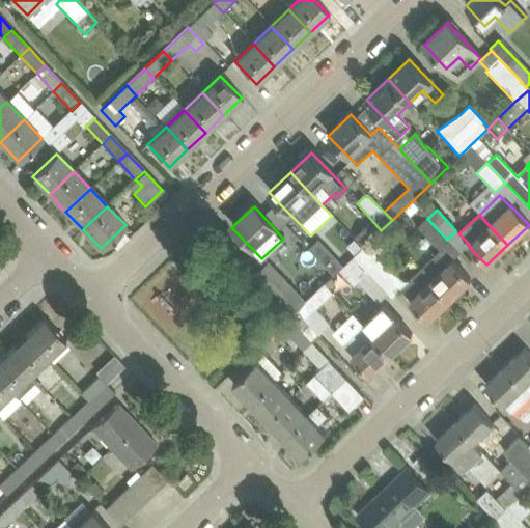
[(418,227),(438,248),(447,240),(427,219),(418,227)]
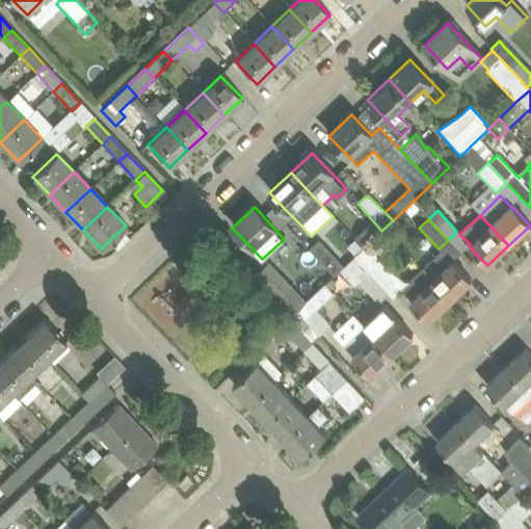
[(318,241),(309,252),(334,276),(344,267),(318,241)]
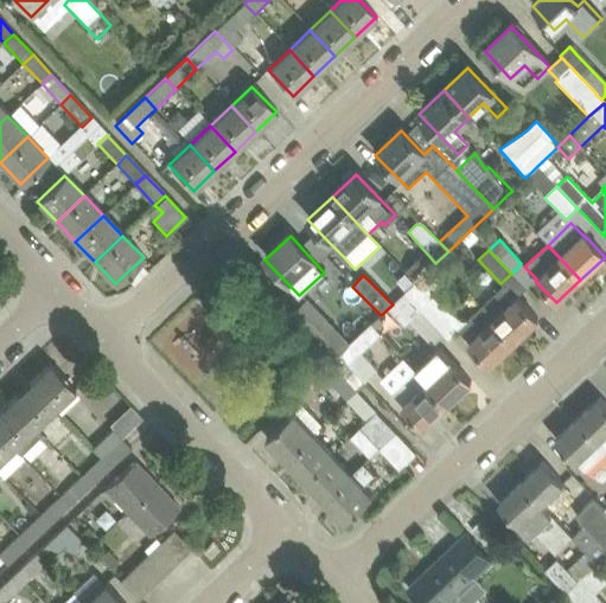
[(403,295),(420,312),(442,335),(445,338),(446,337),(451,342),(460,333),(469,342),(469,344),(473,350),(490,366),(514,344),(480,308),(464,325),(420,280),(403,295)]
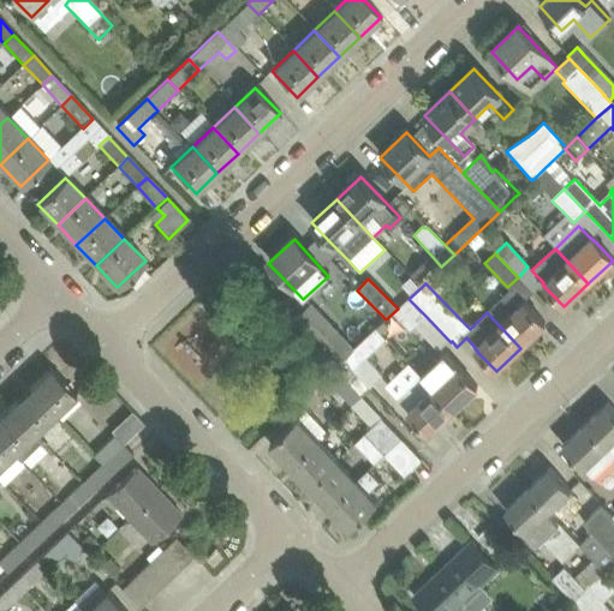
[(522,303),(511,291),(487,312),(520,348),(544,325),(529,307),(523,301),(522,303)]
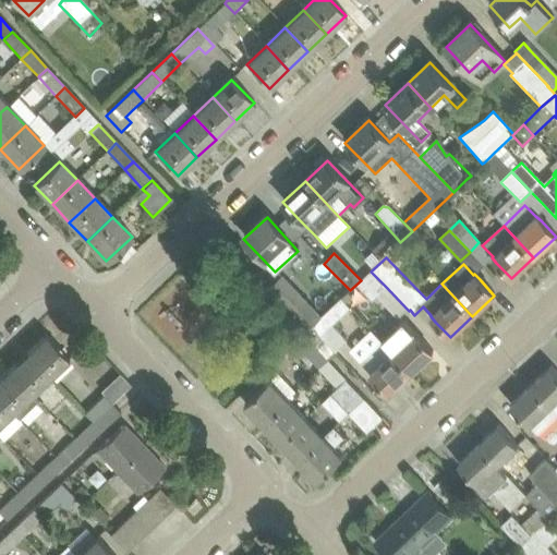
[(371,272),(361,281),(375,297),(376,297),(386,287),(371,272)]
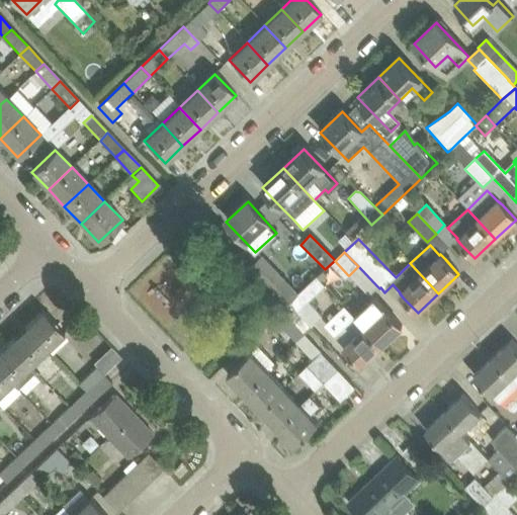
[(251,268),(286,306),(296,295),(261,258),(251,268)]
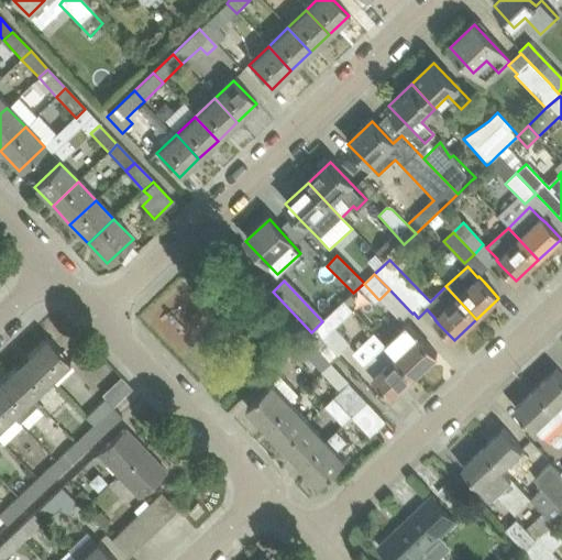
[(389,289),(379,299),(400,321),(410,311),(389,289)]
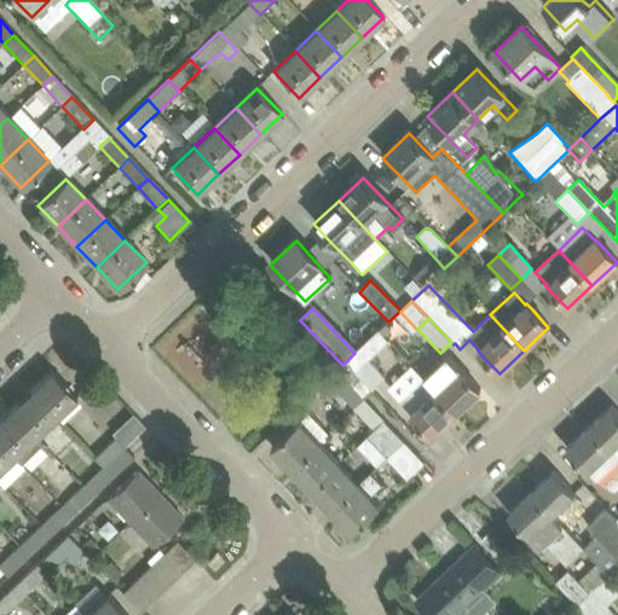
[(356,353),(354,353),(342,365),(370,394),(385,379),(369,361),(388,343),(377,332),(356,353)]
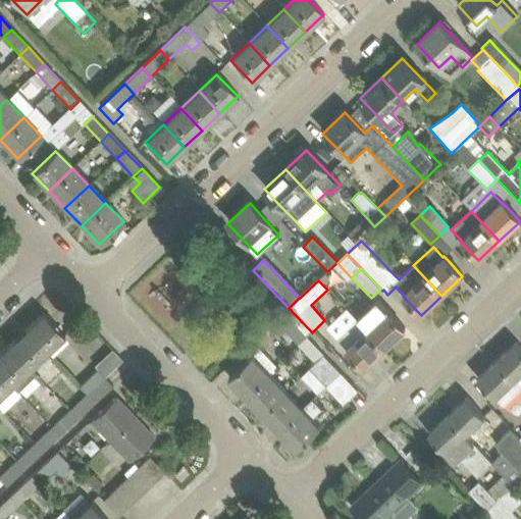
[(385,311),(376,301),(356,320),(384,350),(405,330),(391,316),(386,310),(385,311)]
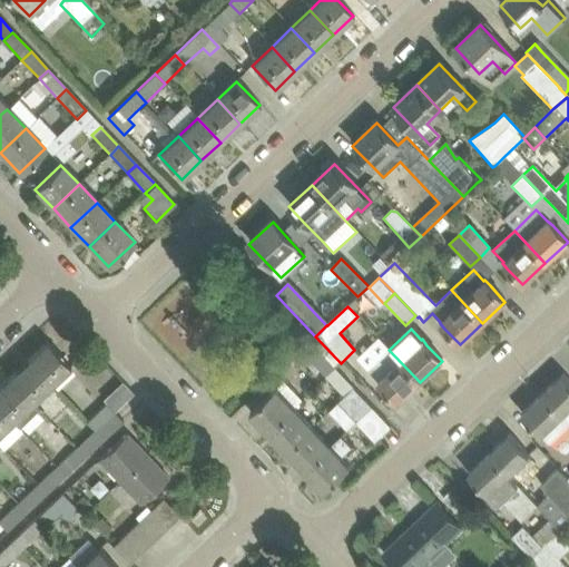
[(47,343),(28,362),(50,387),(70,368),(47,343)]
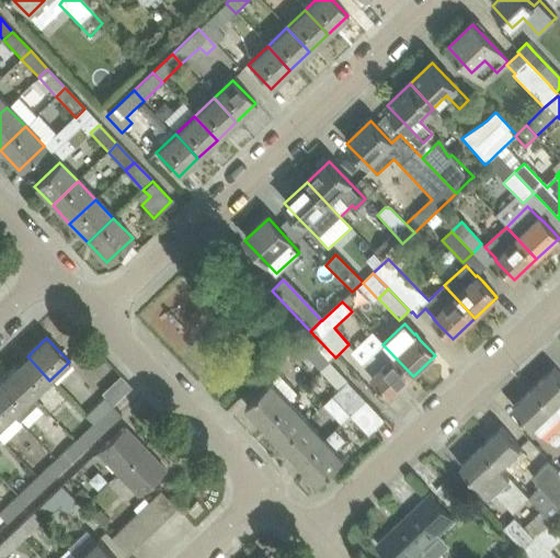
[(370,376),(390,397),(413,376),(383,344),(361,364),(372,375),(370,376)]
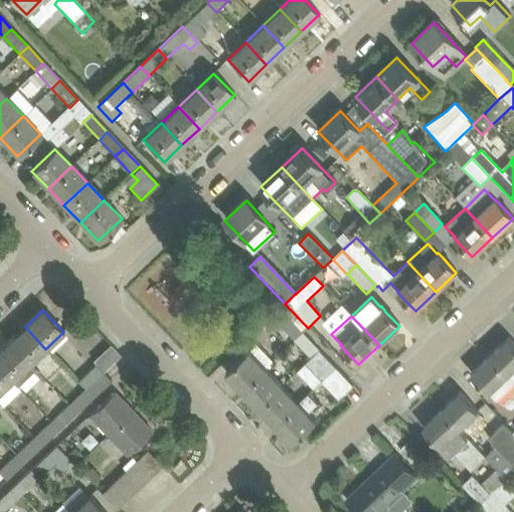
[(278,324),(294,341),(302,334),(286,317),(278,324)]
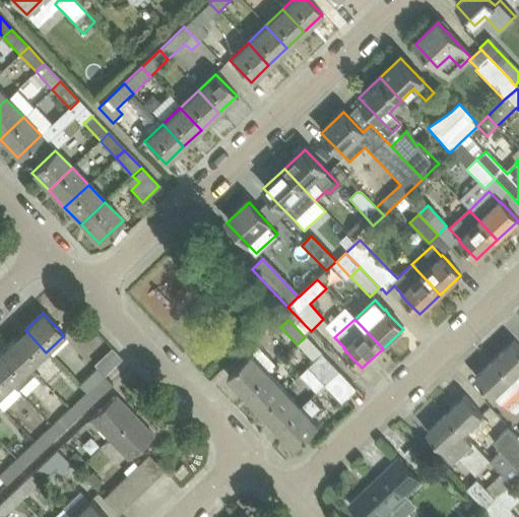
[(46,352),(25,330),(7,346),(28,369),(46,352)]
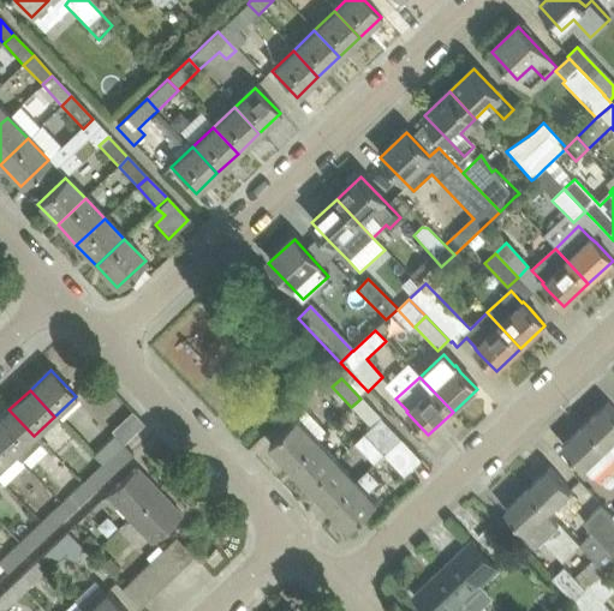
[(371,427),(371,429),(381,419),(361,399),(351,407),(371,427)]
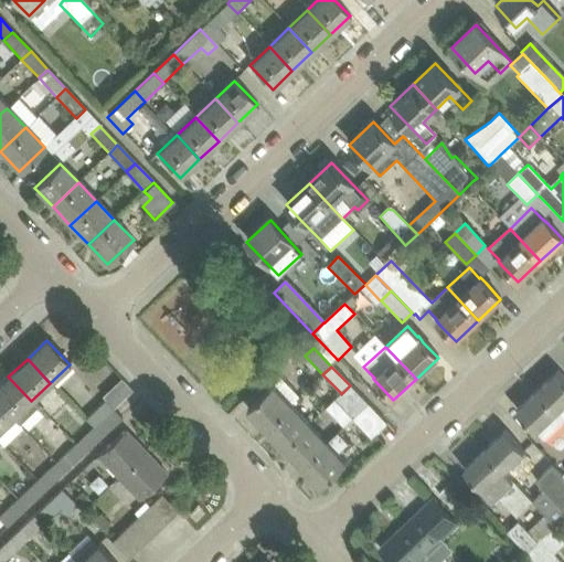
[(563,421),(563,379),(557,372),(538,392),(563,421)]
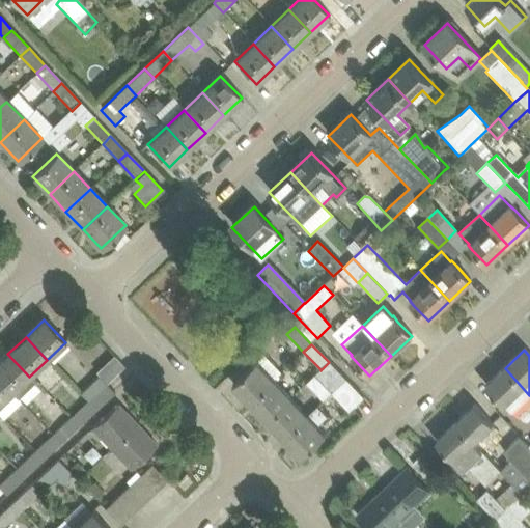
[(17,399),(35,383),(29,377),(7,354),(0,361),(0,382),(11,394),(17,399)]
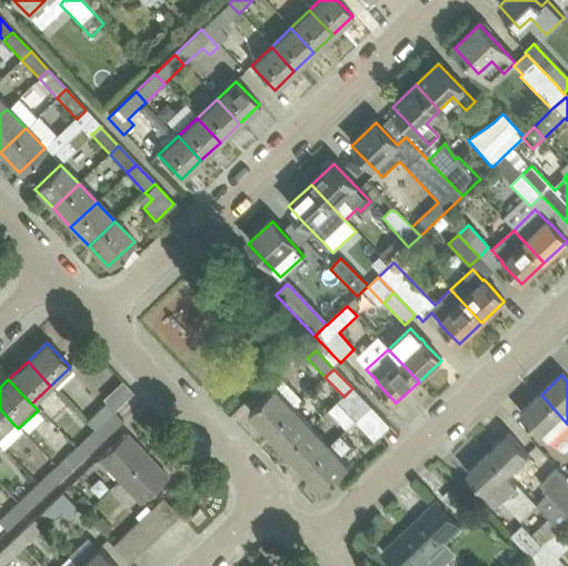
[(336,403),(336,404),(355,423),(371,408),(352,388),(344,397),(344,396),(336,403)]
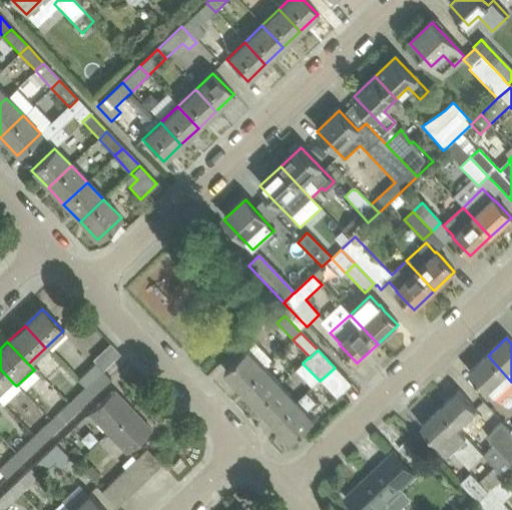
[(247,351),(224,373),(240,390),(264,368),(247,351)]
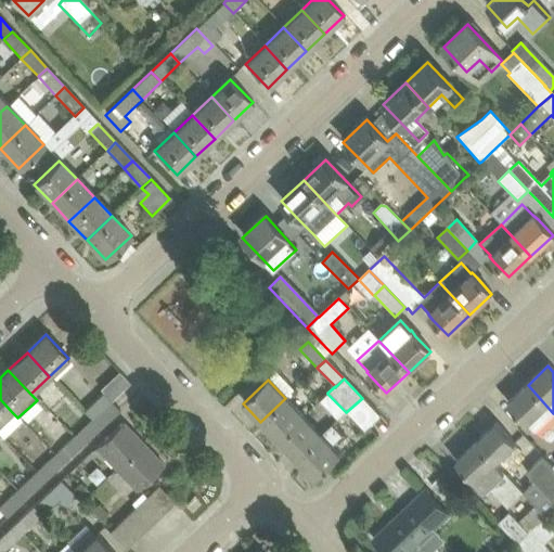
[(507,405),(522,421),(533,432),(553,413),(528,385),(507,405)]
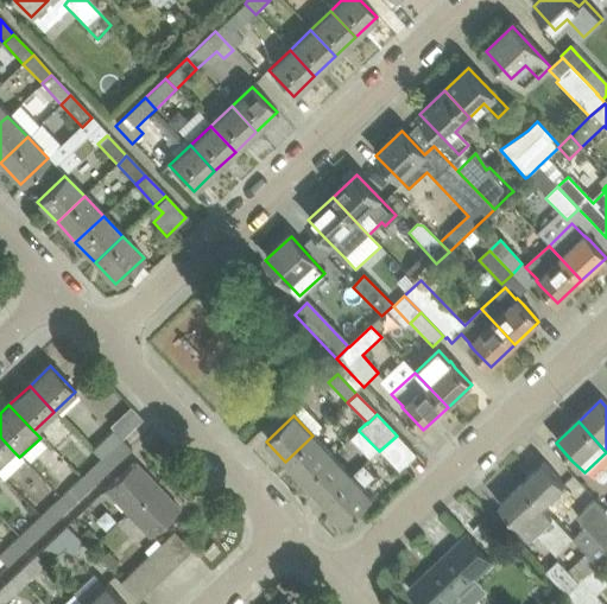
[(92,452),(100,462),(109,471),(131,450),(113,432),(92,452)]
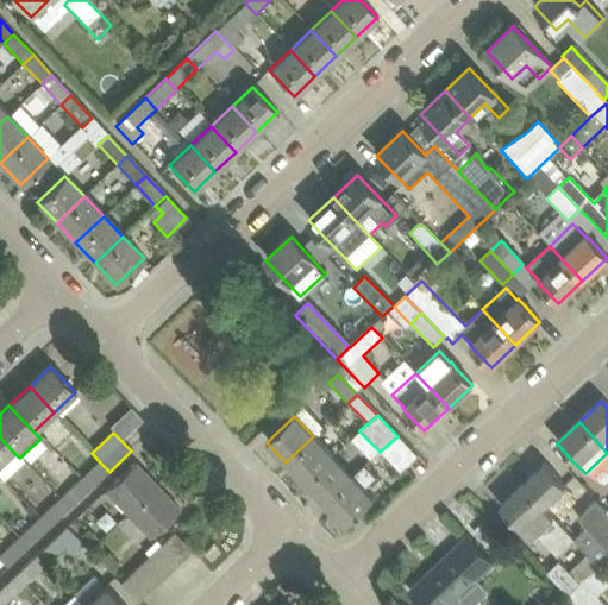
[(332,457),(313,436),(286,462),(305,483),(332,457)]
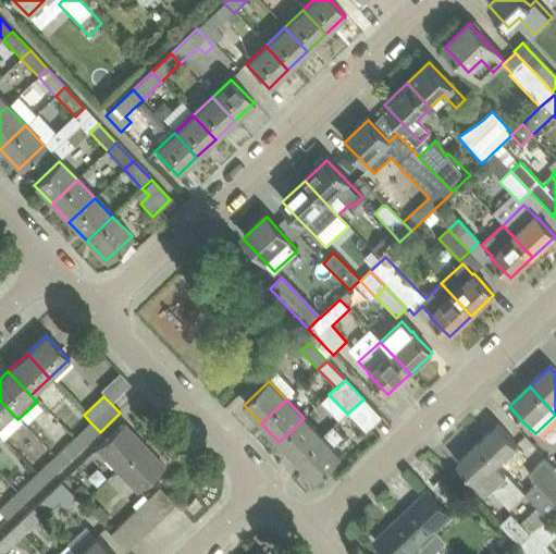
[(381,418),(367,403),(363,399),(347,414),(366,433),(381,418)]
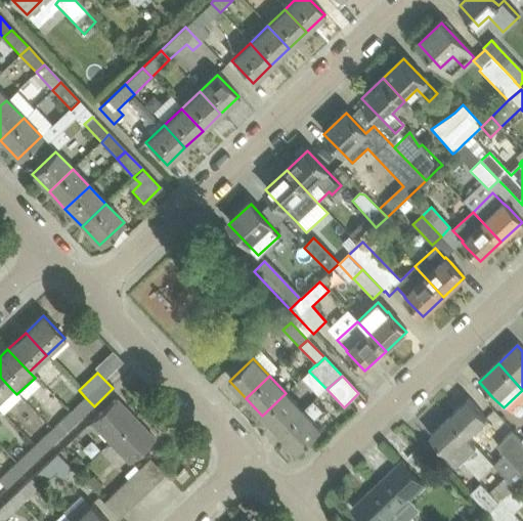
[(0,399),(11,389),(0,377),(0,399)]
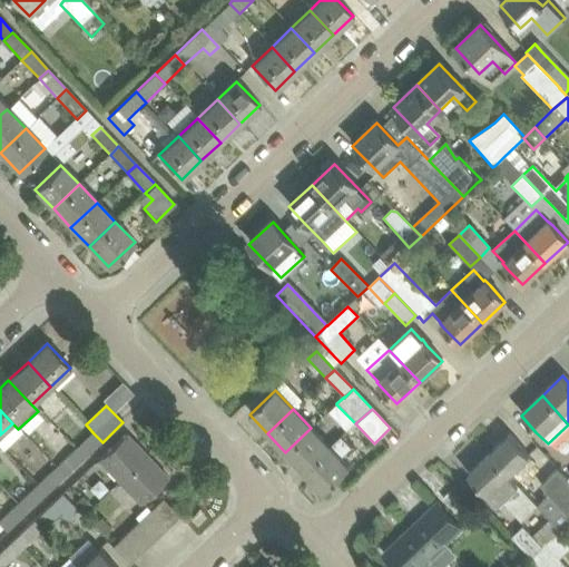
[(311,428),(285,452),(304,472),(330,448),(311,428)]
